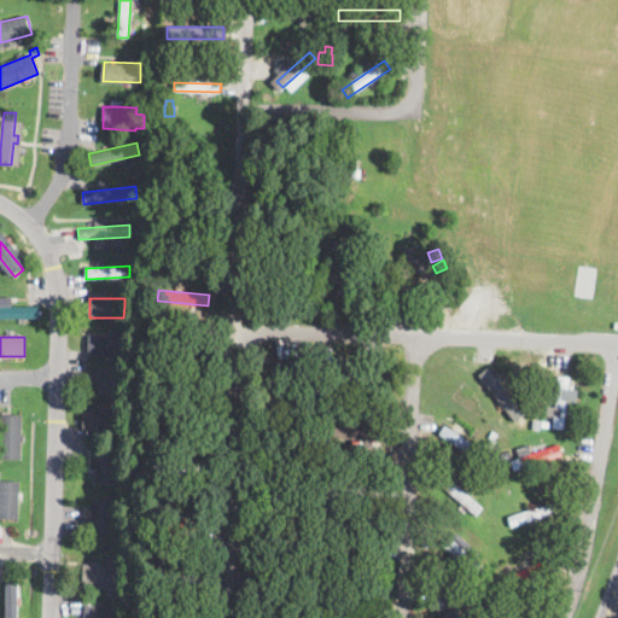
[(126,339),(126,349),(75,348),(76,338),(126,339)]
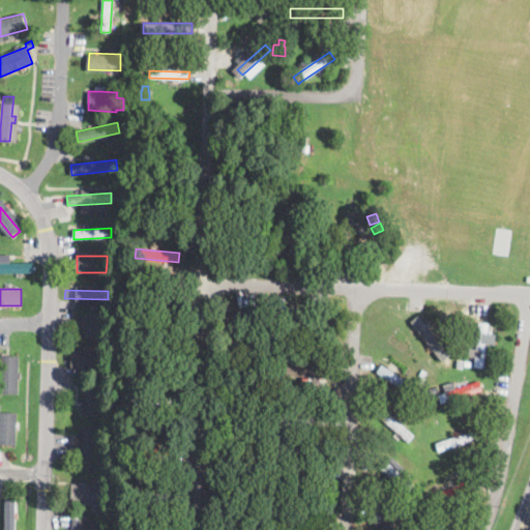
[(101,337),(77,337),(78,322),(101,322),(101,337)]
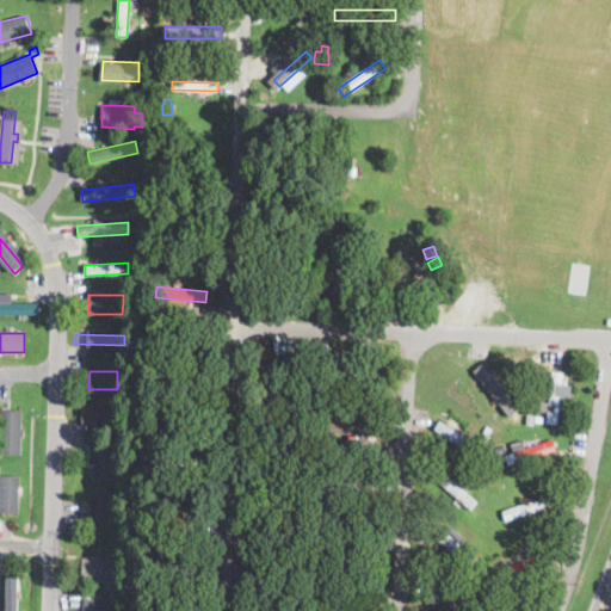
[(512,407),(506,412),(479,378),(487,371),(514,405),(512,407)]
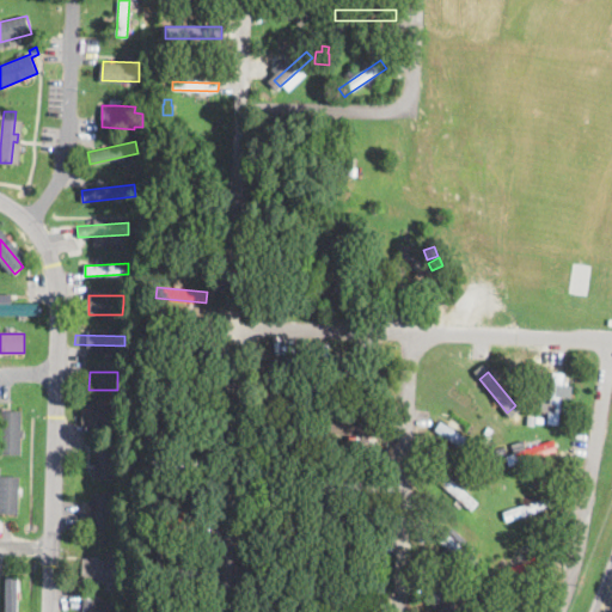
[(562,397),(561,407),(560,426),(548,424),(549,411),(543,410),(543,408),(544,403),(550,404),(554,372),(565,373),(562,397)]
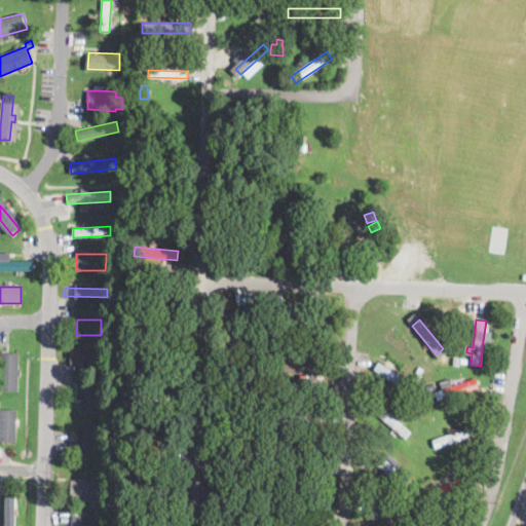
[(249,332),(246,334),(241,328),(249,323),(254,329),(249,332)]
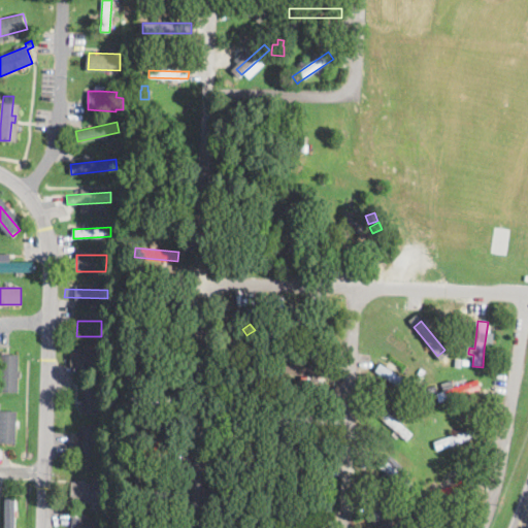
[(289,350),(283,354),(278,349),(285,344),(289,350)]
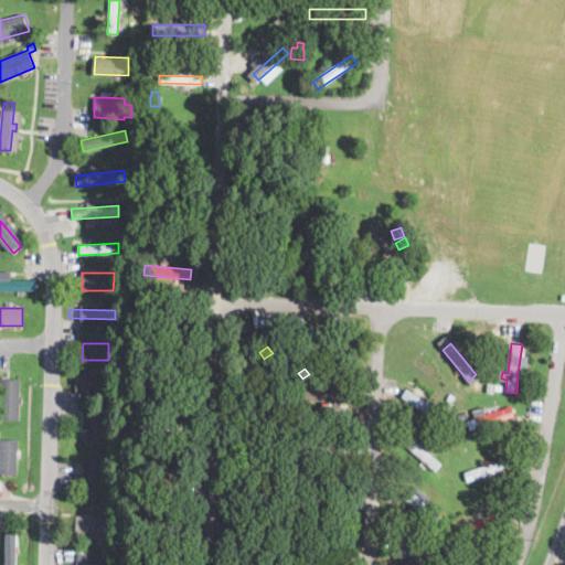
[(108,372),(108,392),(75,391),(75,372),(108,372)]
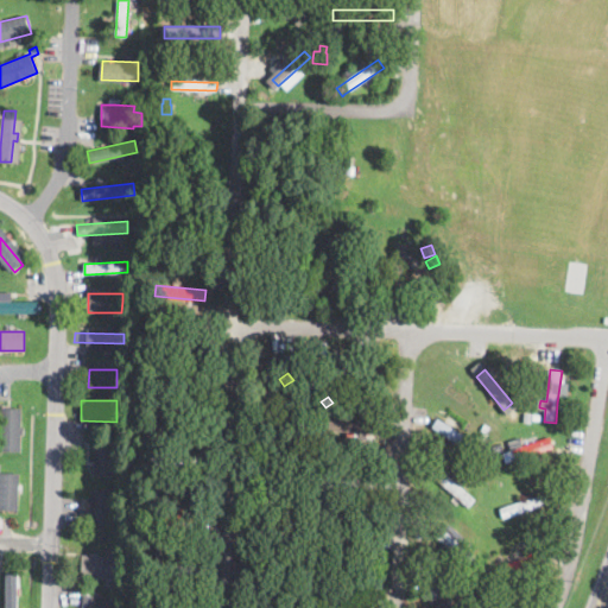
[(21,451),(21,453),(1,453),(2,401),(24,403),(21,451)]
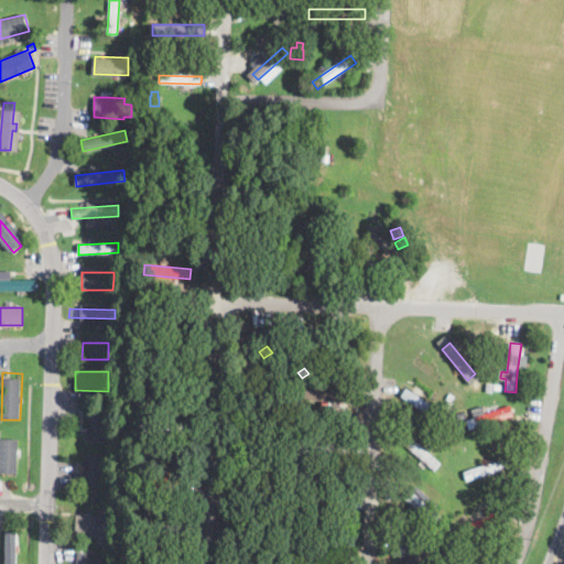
[(445,413),(440,422),(401,397),(407,389),(445,413)]
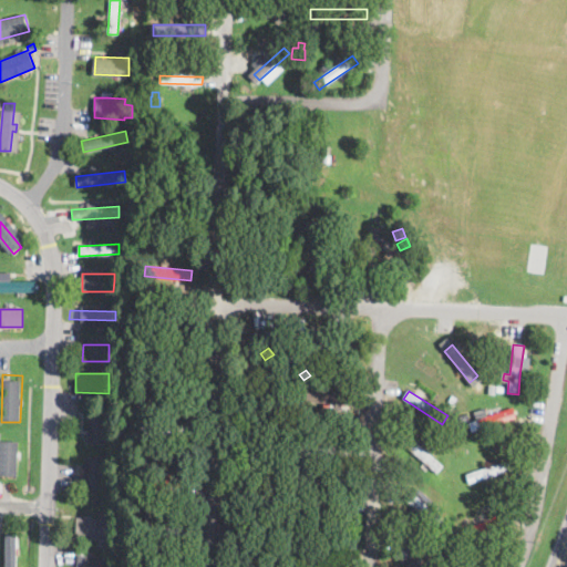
[(331,403),(330,413),(348,414),(348,393),(308,392),(307,402),(331,403)]
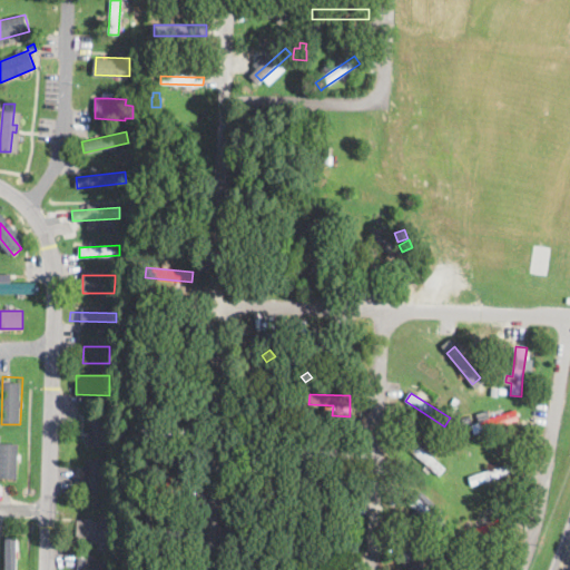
[(477,433),(474,434),(471,425),(509,413),(517,411),(519,420),(477,433)]
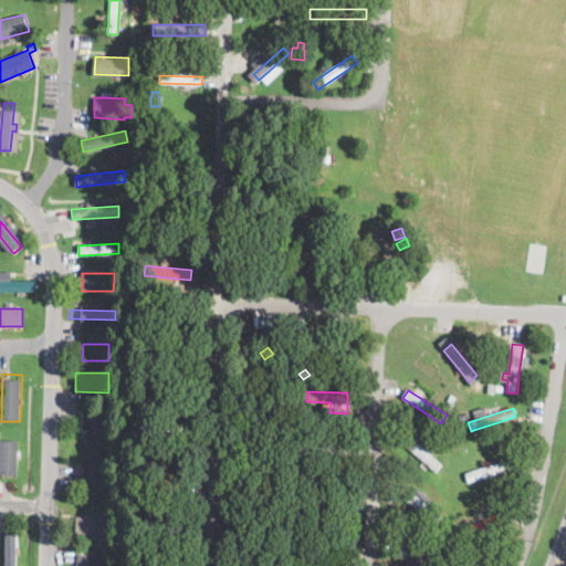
[(415,441),(417,442),(419,440),(422,442),(420,446),(444,467),(438,473),(400,440),(407,433),(415,441)]
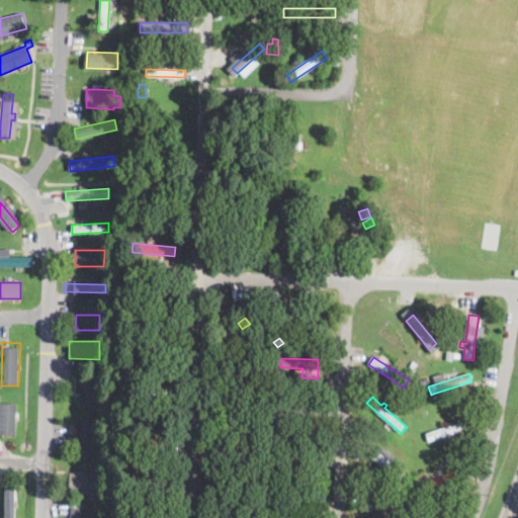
[(0,403),(16,403),(15,434),(0,433),(0,403)]
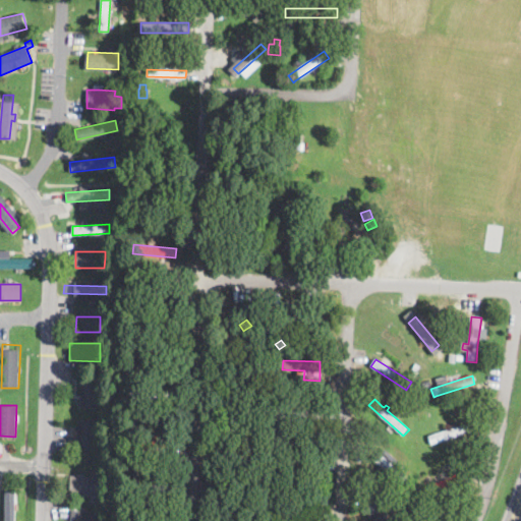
[(431,445),(431,444),(428,436),(469,422),(472,431),(431,445)]
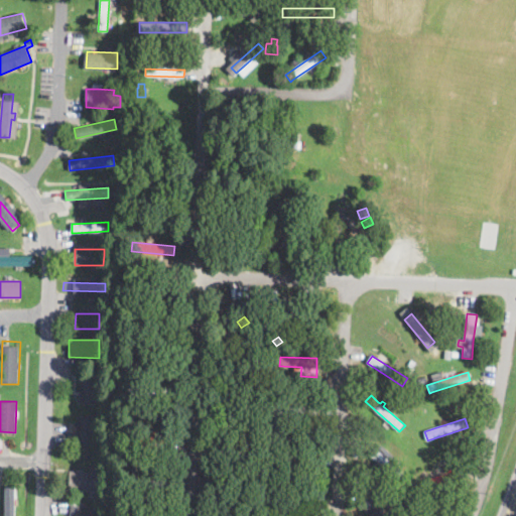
[(407,477),(403,483),(364,453),(370,445),(408,476),(407,477)]
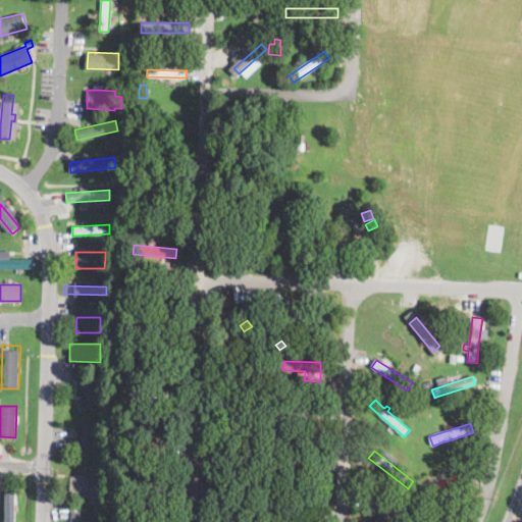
[(140,461),(140,470),(131,469),(132,461),(140,461)]
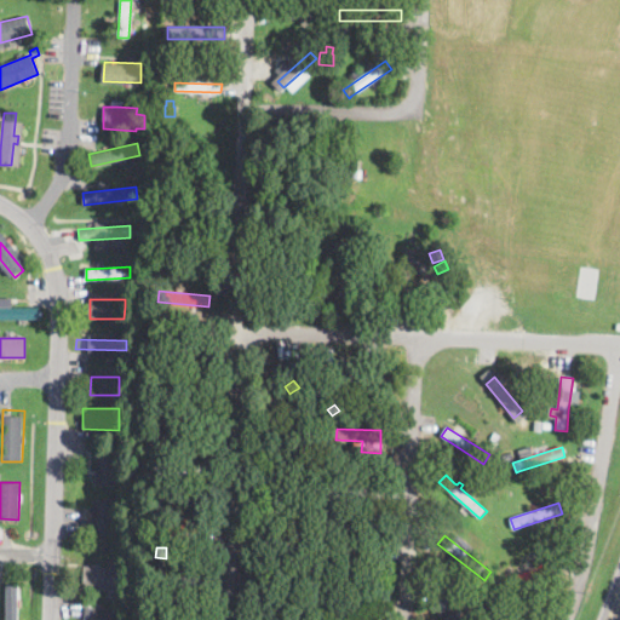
[(127,561),(122,567),(115,561),(120,555),(127,561)]
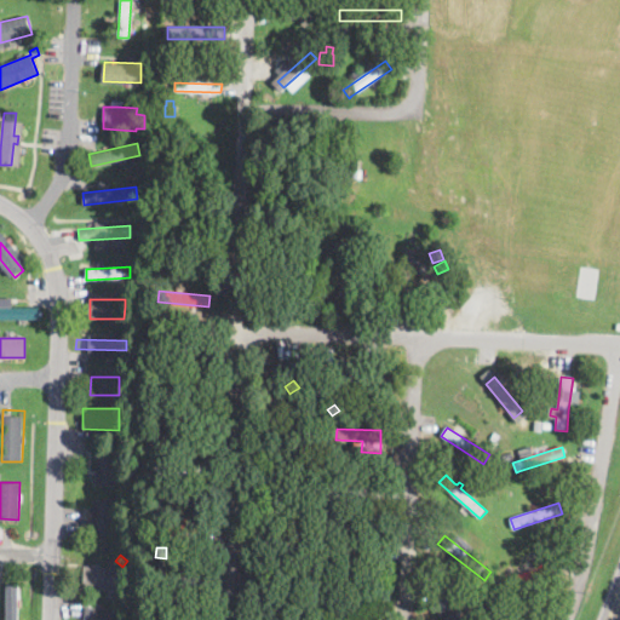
[(515,589),(511,590),(506,580),(554,558),(558,568),(515,589)]
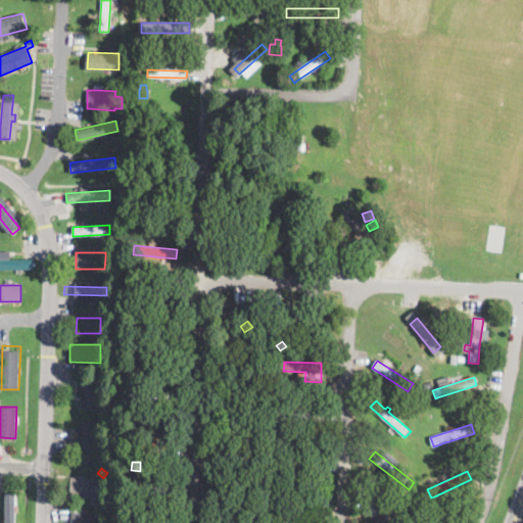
[(435,481),(432,482),(429,475),(438,471),(441,478),(435,481)]
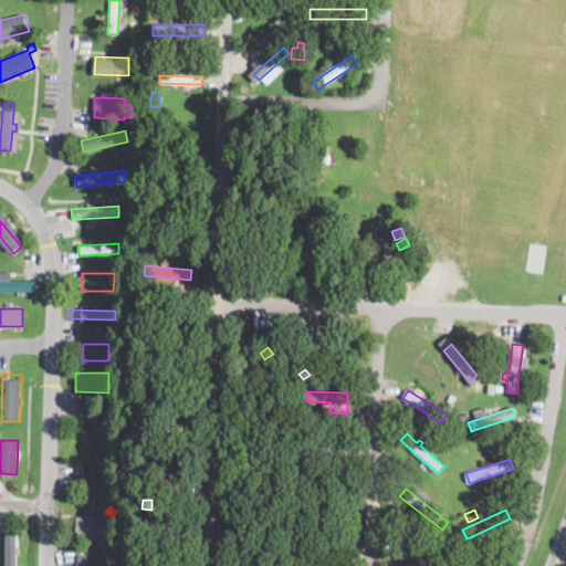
[(111,538),(76,537),(76,517),(112,517),(111,538)]
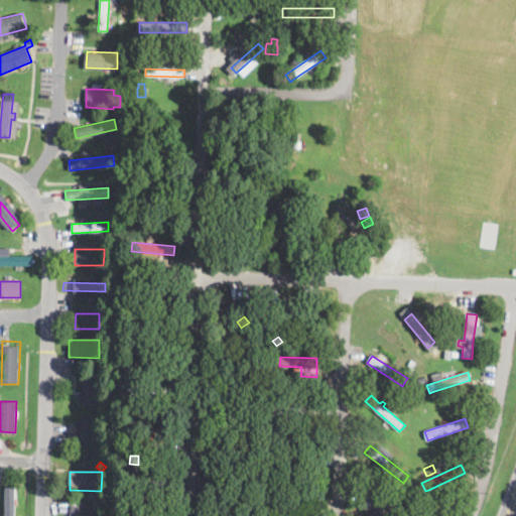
[(14,515),(5,515),(6,496),(6,486),(14,486),(14,515)]
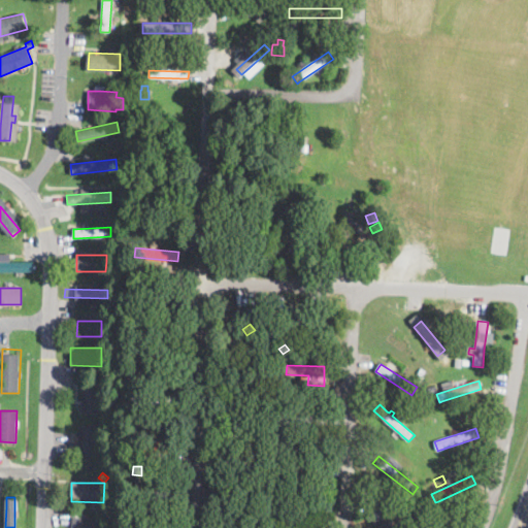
[(414,508),(409,514),(400,507),(404,502),(414,508)]
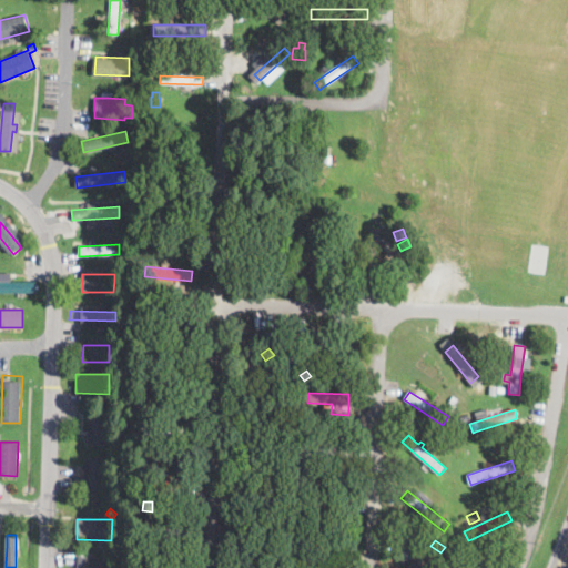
[(109,564),(109,567),(103,567),(77,567),(78,557),(104,558),(104,561),(110,561),(109,564)]
